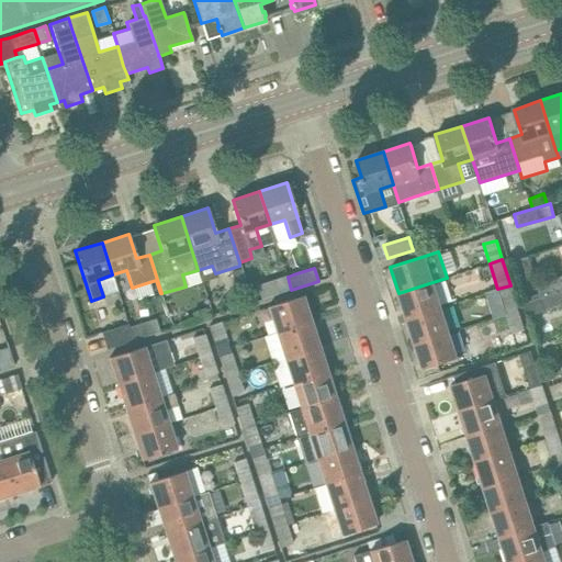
[(242,269),(232,272),(235,282),(245,279),(242,269)]
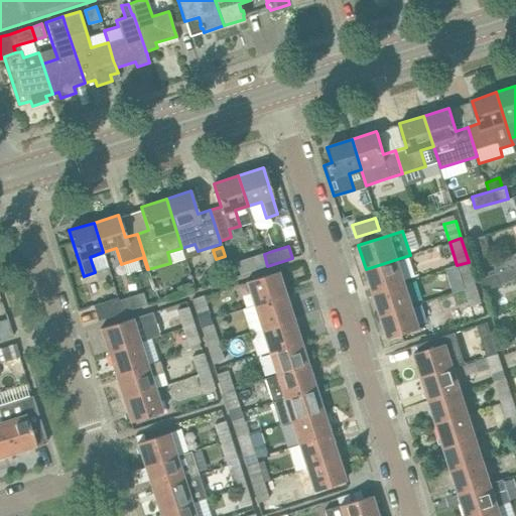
[(496,273),(515,266),(515,252),(492,260),(496,273)]
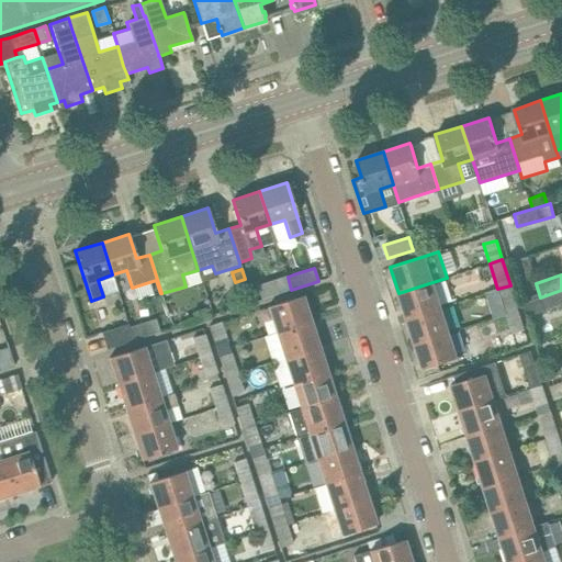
[(274,280),(279,293),(291,290),(287,276),(274,280)]
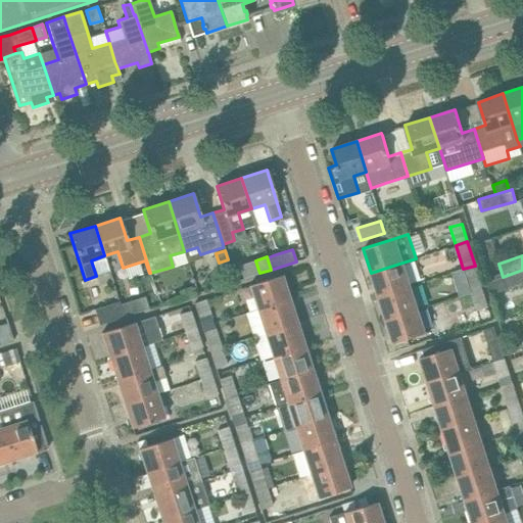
[(411,286),(402,263),(371,273),(378,296),(411,286)]
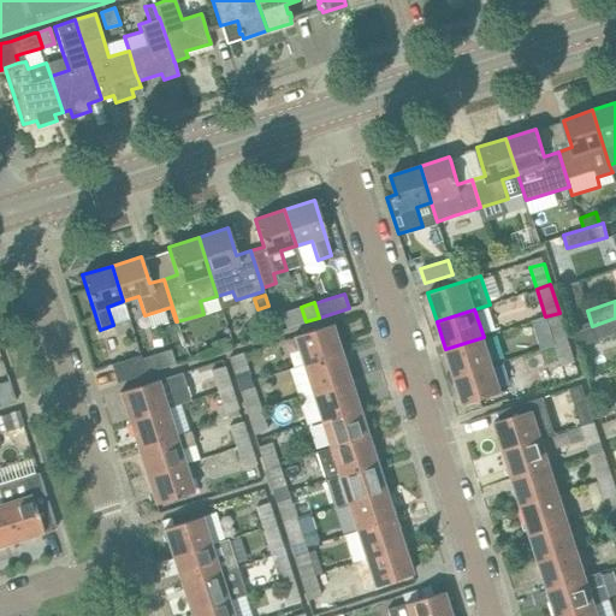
[(550,330),(539,333),(543,344),(552,342),(554,345),(569,341),(560,313),(545,317),(550,330)]
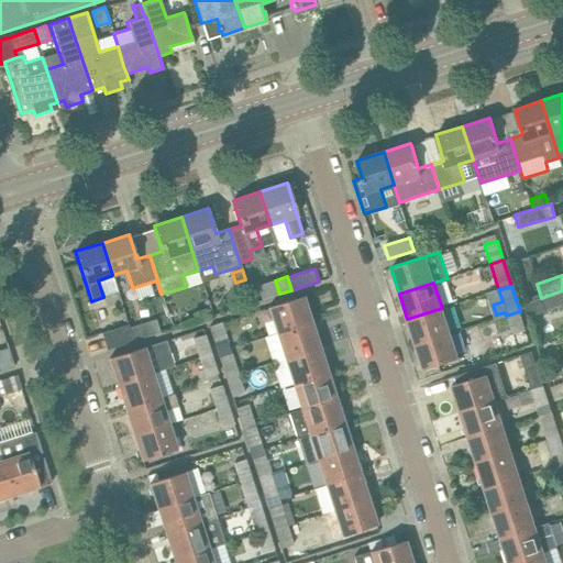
[(541,298),(526,302),(529,317),(562,305),(562,290),(541,298)]
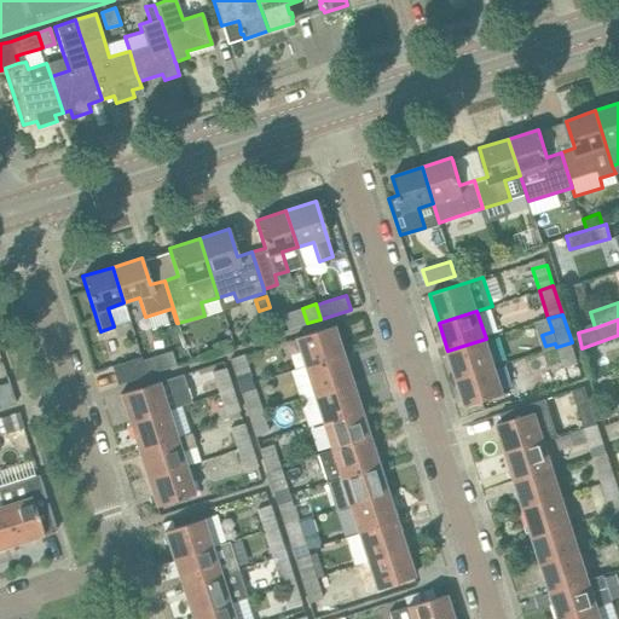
[(333,325),(323,329),(295,337),(305,366),(342,354),(333,325)]
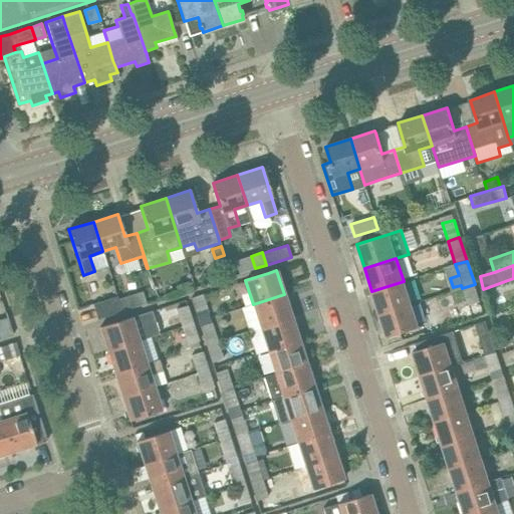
[(411,304),(404,281),(371,291),(379,314),(411,304)]
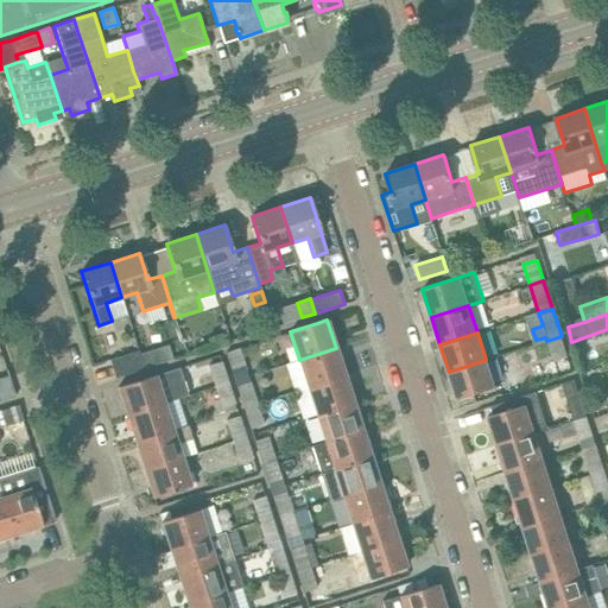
[(562,336),(546,341),(553,361),(568,356),(562,336)]
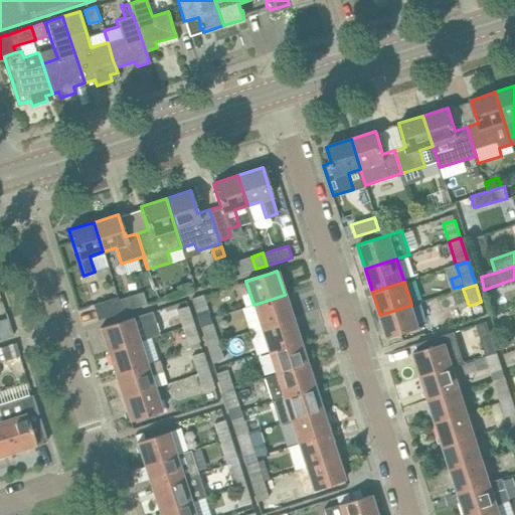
[(199,322),(210,319),(202,295),(191,298),(199,322)]
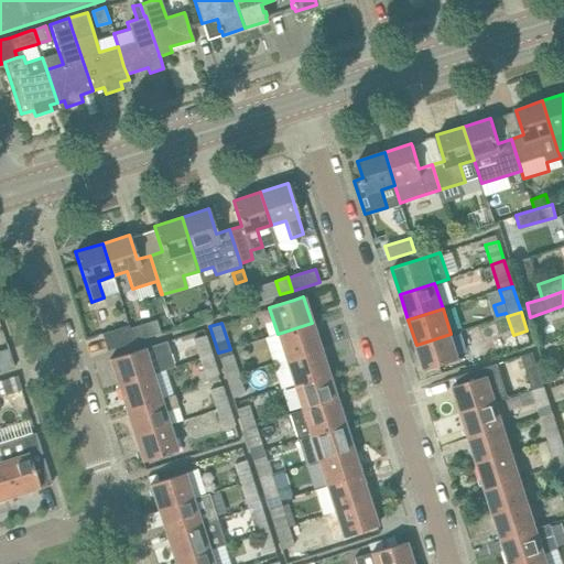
[(320,348),(312,323),(278,334),(285,359),(320,348)]
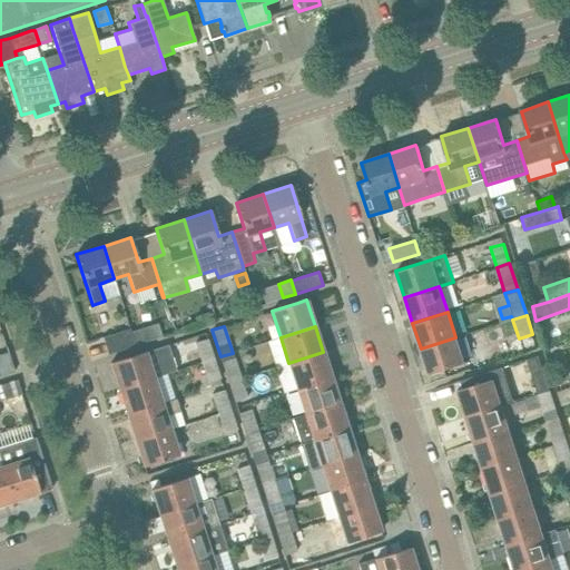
[(135,345),(131,333),(129,328),(102,337),(108,354),(135,345)]
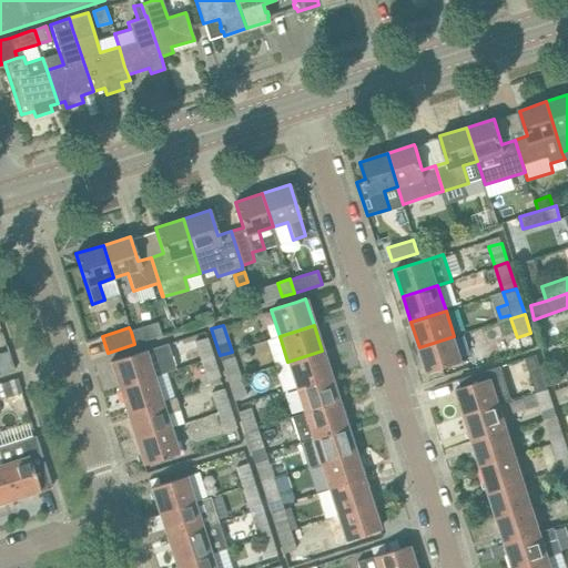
[(141,328),(131,332),(134,344),(145,341),(141,328)]
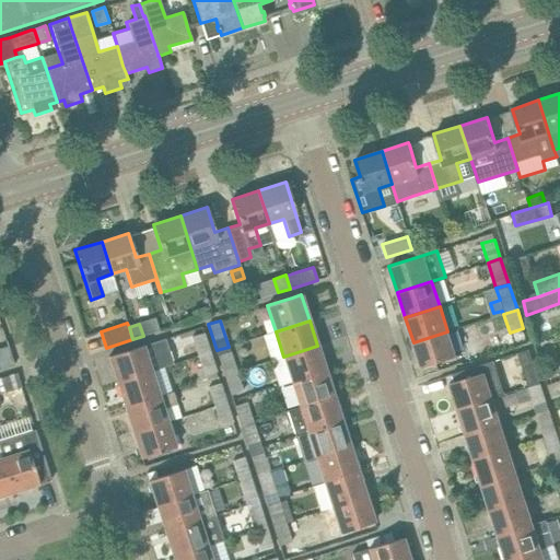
[(447,331),(413,342),(421,368),(456,357),(447,331)]
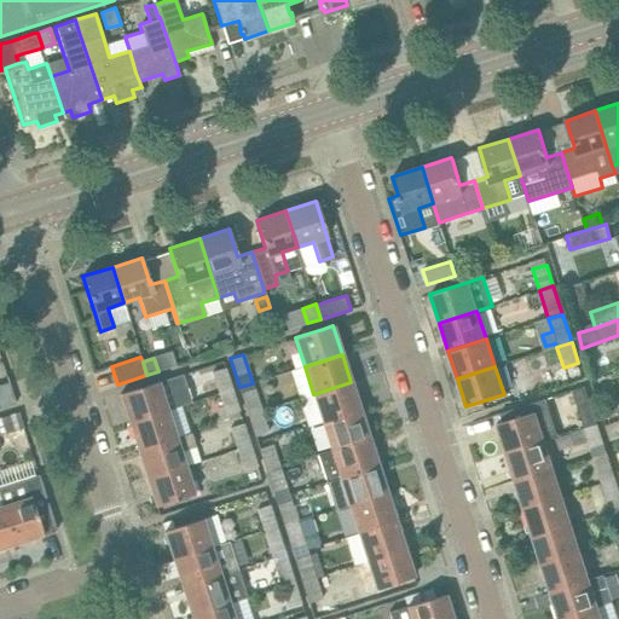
[(218,393),(232,389),(225,368),(210,371),(218,393)]
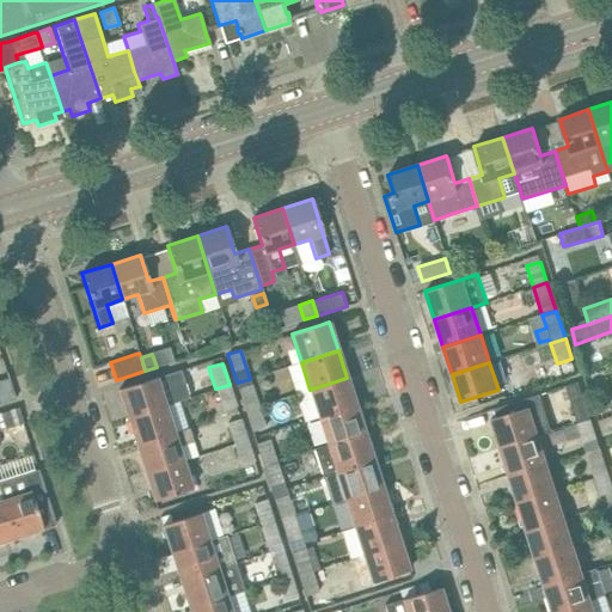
[(181,369),(157,377),(118,390),(128,417),(165,404),(189,397),(181,369)]
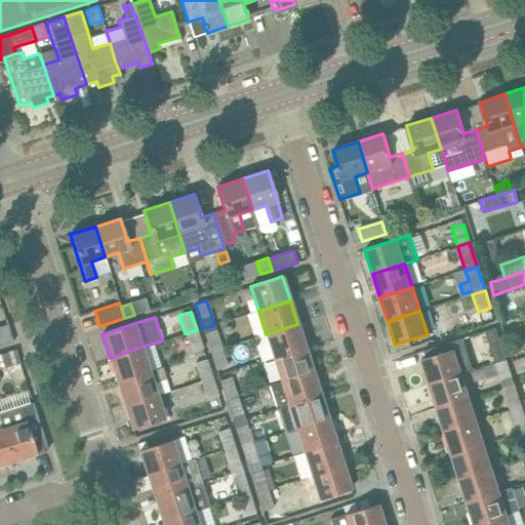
[(306,348),(297,324),(266,334),(273,358),(306,348)]
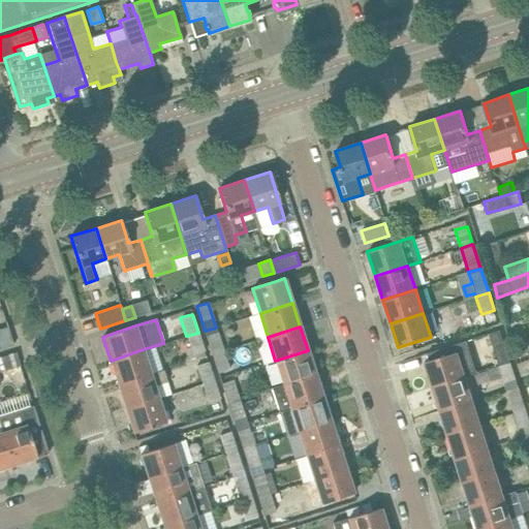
[(212,354),(223,351),(216,328),(205,331),(212,354)]
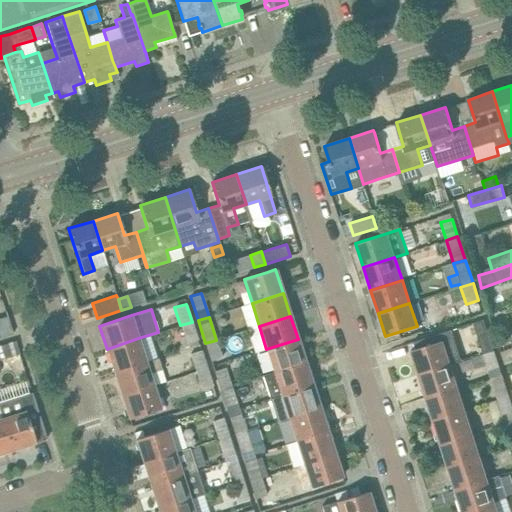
[(192,322),(180,325),(186,343),(197,339),(192,322)]
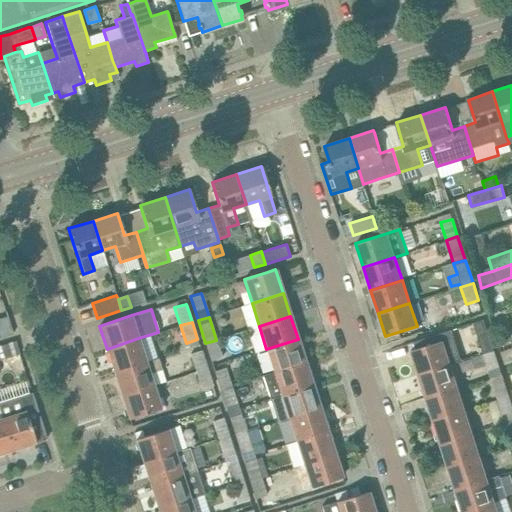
[(483,354),(495,350),(489,331),(477,335),(483,354)]
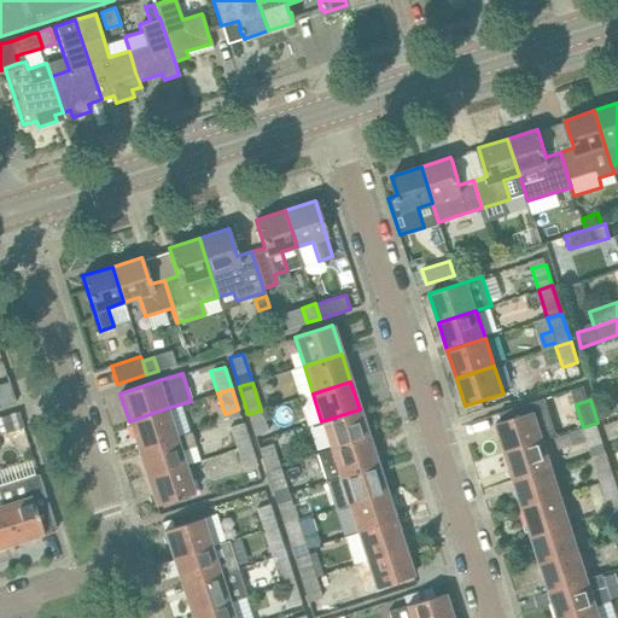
[(176,437),(167,408),(129,421),(138,449),(176,437)]
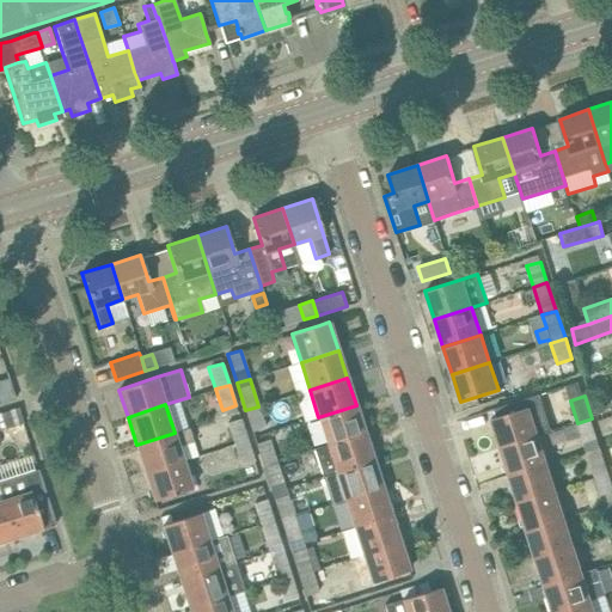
[(365,433),(356,405),(318,417),(328,445),(365,433)]
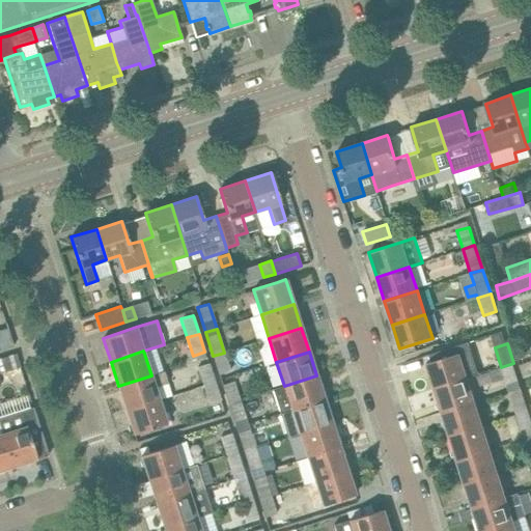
[(224,353),(213,356),(219,373),(229,369),(224,353)]
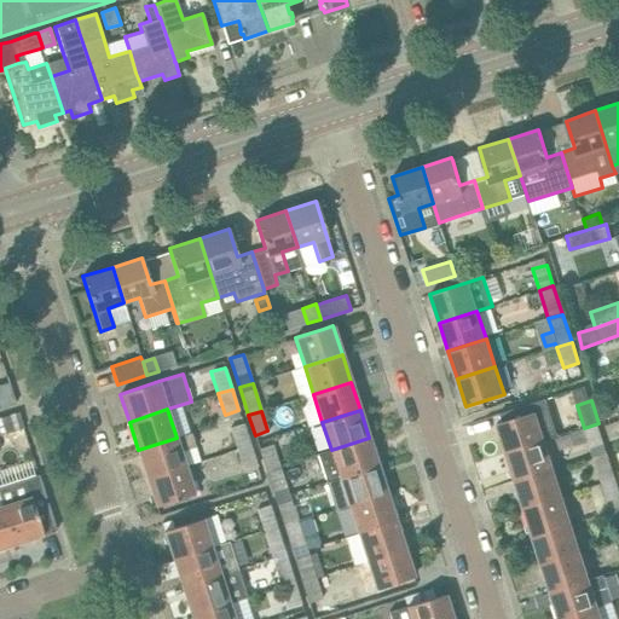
[(18,412),(5,417),(0,417),(0,447),(0,446),(0,434),(10,432),(23,428),(18,412)]
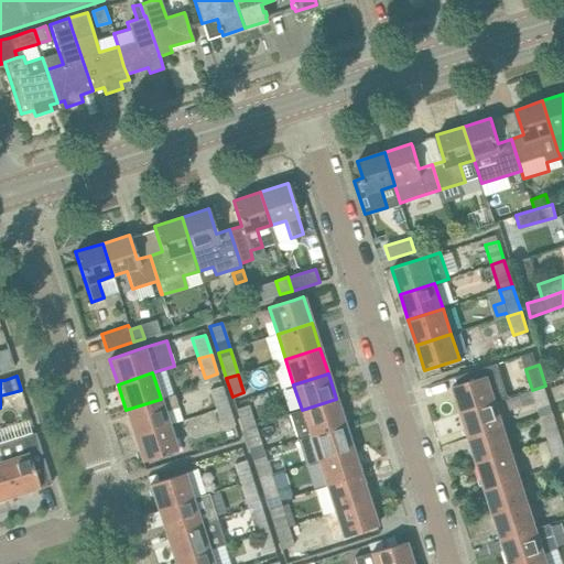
[(496,401),(487,376),(453,387),(461,412),(496,401)]
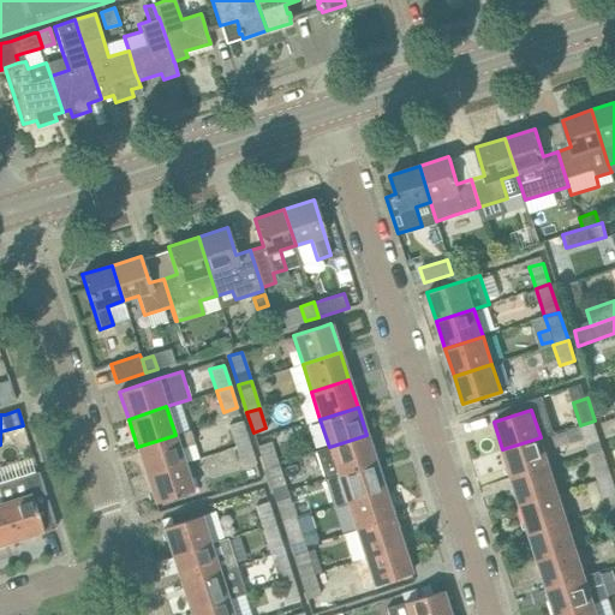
[(605,437),(614,434),(614,418),(602,423),(605,437)]
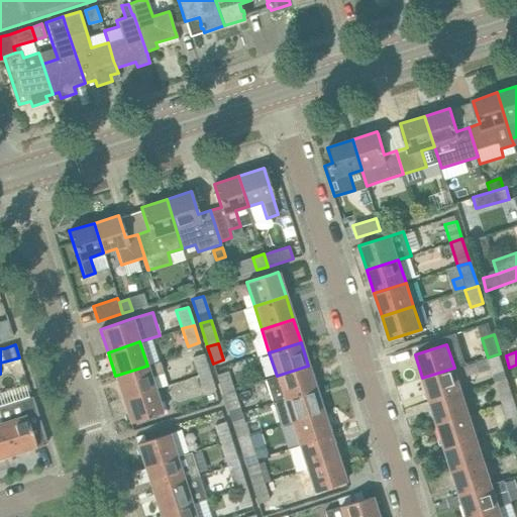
[(209,372),(203,353),(192,356),(198,376),(209,372)]
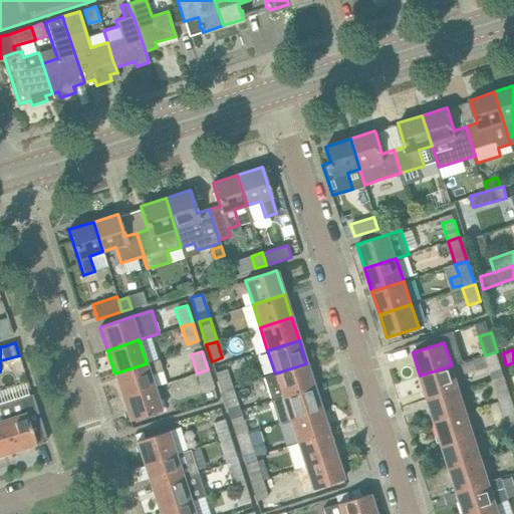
[(497,351),(485,355),(490,371),(502,367),(497,351)]
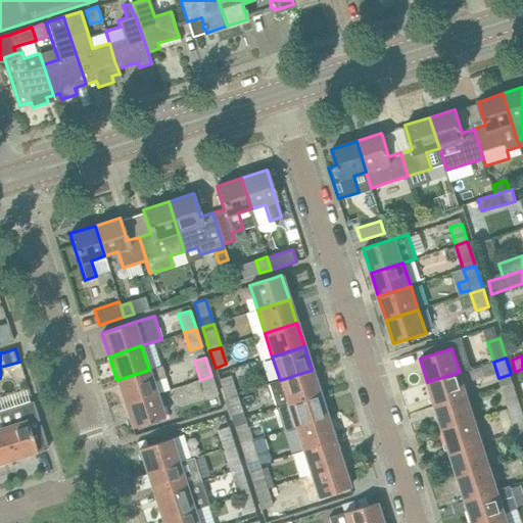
[(160,366),(149,370),(116,380),(125,403),(156,393),(152,381),(164,377),(160,366)]
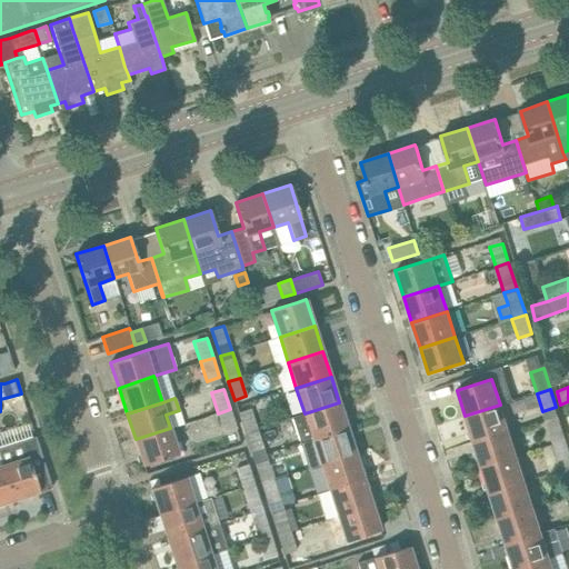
[(339,402),(305,413),(292,417),(300,442),(312,439),(348,428),(339,402)]
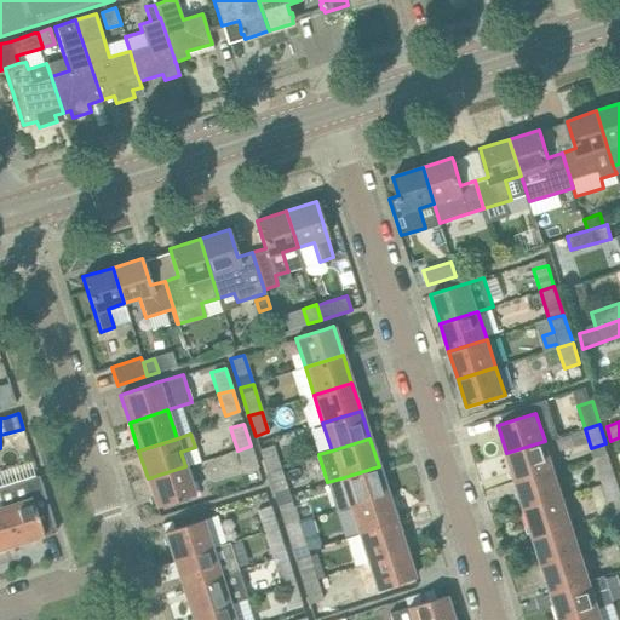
[(554,469),(545,441),(506,453),(516,481),(554,469)]
